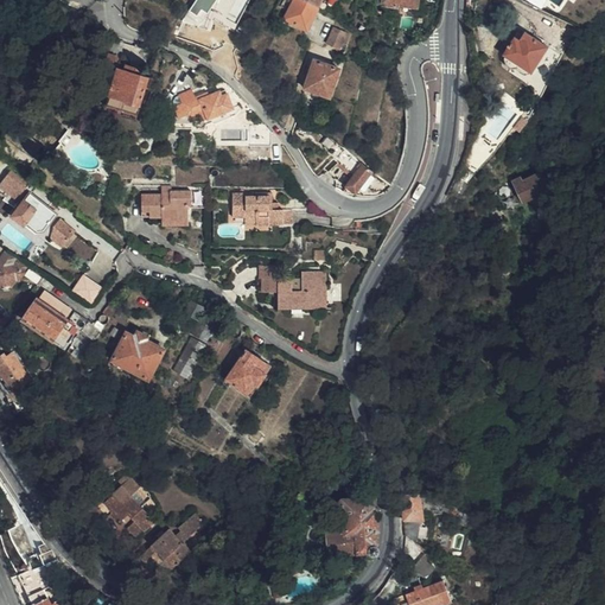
[(192,0),(183,16),(204,29),(212,16),(230,26),(247,0),(192,0)]
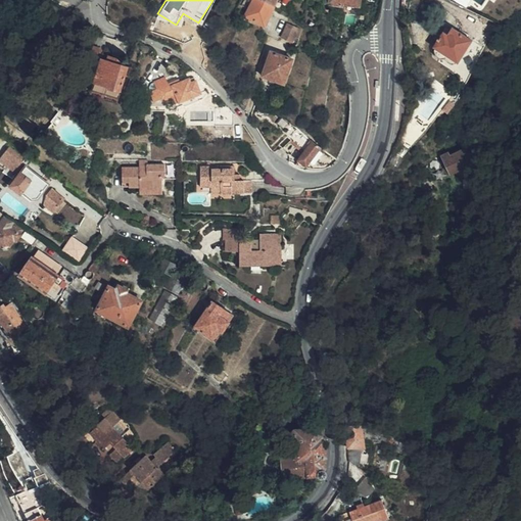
[(272,4),(265,0),(250,0),(244,14),(262,25),(272,4)]
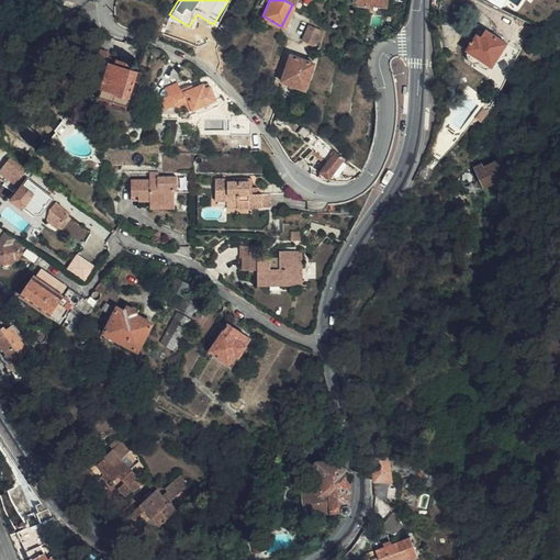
[(535,22),(539,14),(529,9),(525,17),(535,22)]
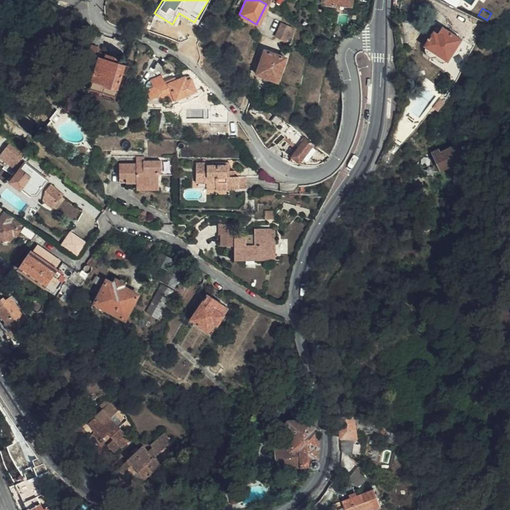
[(316,14),(313,29),(318,31),(321,15),(316,14)]
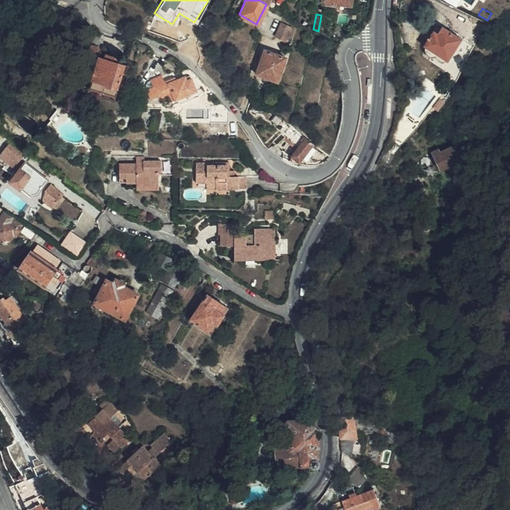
[(202,28),(207,19),(201,15),(195,24),(202,28)]
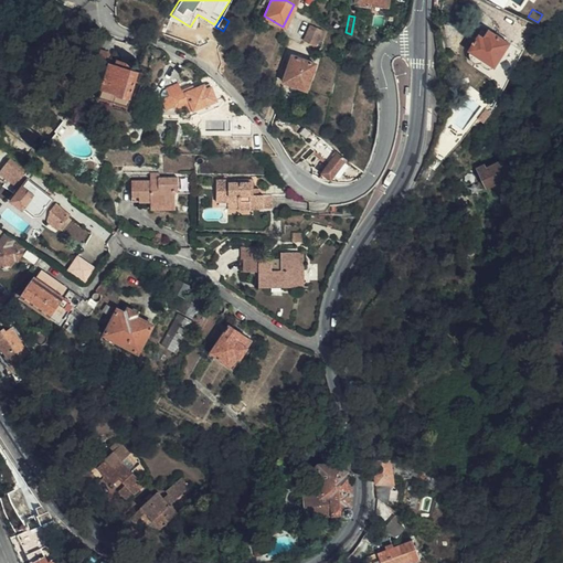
[(316,42),(321,28),(310,23),(304,38),(316,42)]
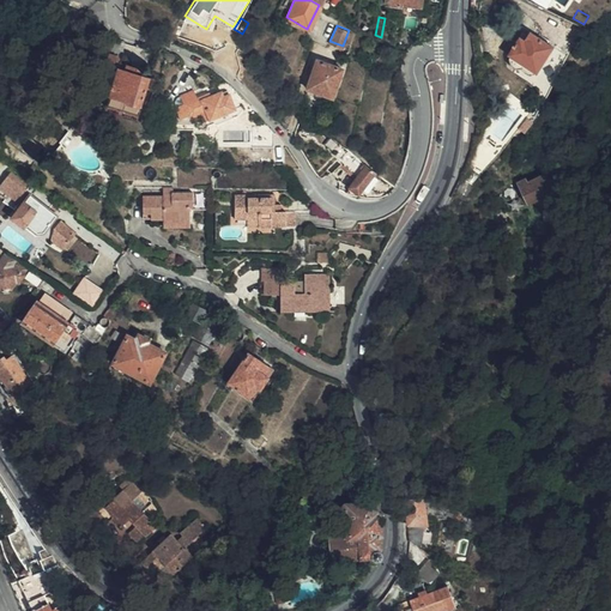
[(536,71),(551,46),(528,31),(524,38),(518,36),(506,53),(509,55),(508,58),(509,64),(516,68),(522,67),(524,65),(536,71)]
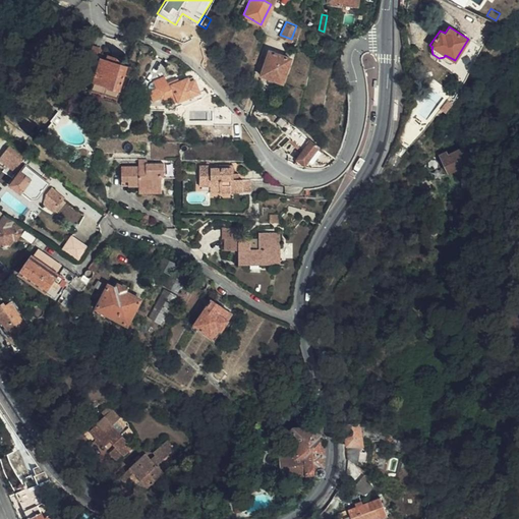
[(94,52),(99,41),(91,38),(85,49),(94,52)]
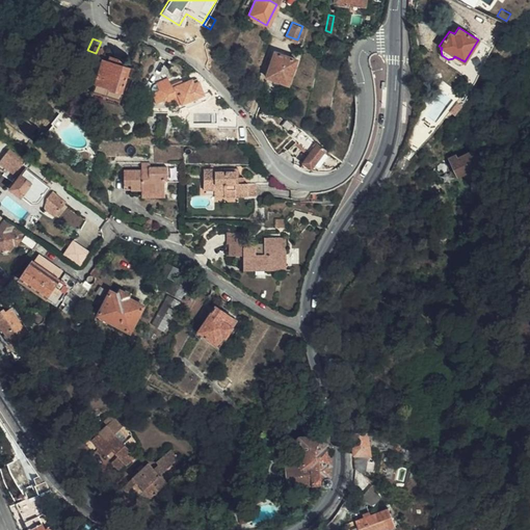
[(287,83),(295,58),(273,51),(265,76),(287,83)]
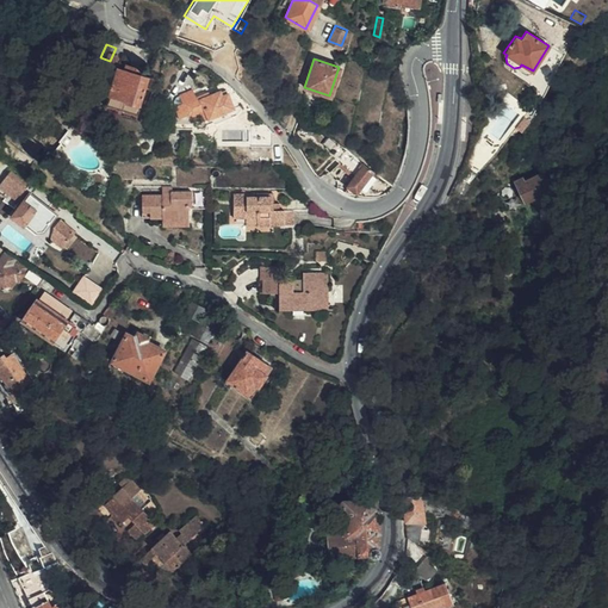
[(117,67),(109,93),(138,103),(149,68),(130,63),(126,69),(117,67)]
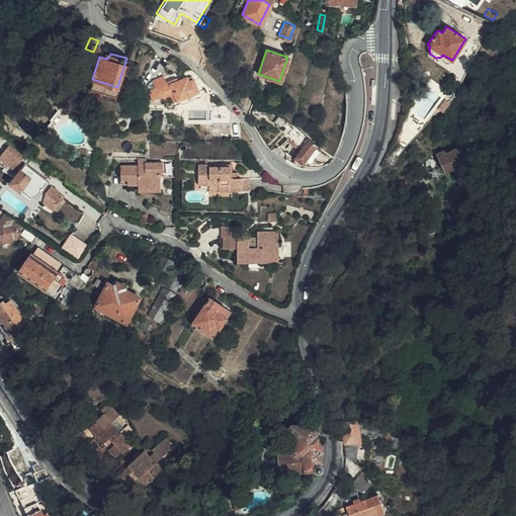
[(196,90),(192,80),(187,82),(185,77),(176,80),(175,78),(165,82),(163,74),(148,80),(147,84),(147,88),(151,98),(158,96),(161,96),(170,99),(161,103),(162,110),(168,110),(173,108),(173,104),(179,103),(181,103),(182,103),(196,98),(194,91),(196,90)]
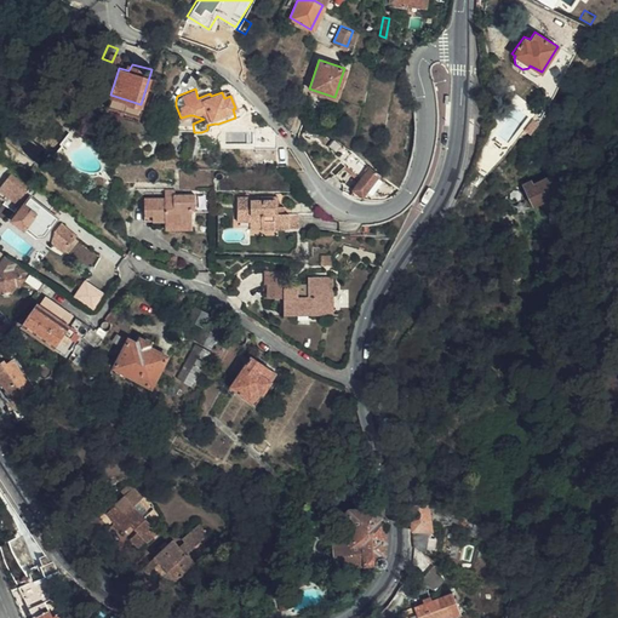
[(141,104),(110,95),(107,104),(142,115),(146,106),(141,104)]
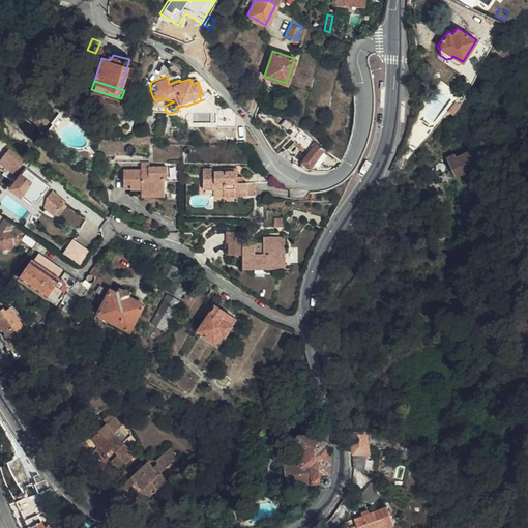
[(47,100),(60,109),(62,105),(60,97),(52,92),(47,100)]
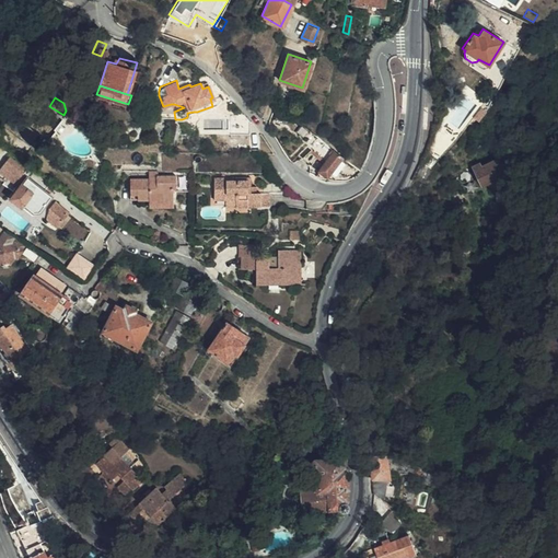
[(229,114),(229,134),(248,134),(248,119),(243,114),(229,114)]
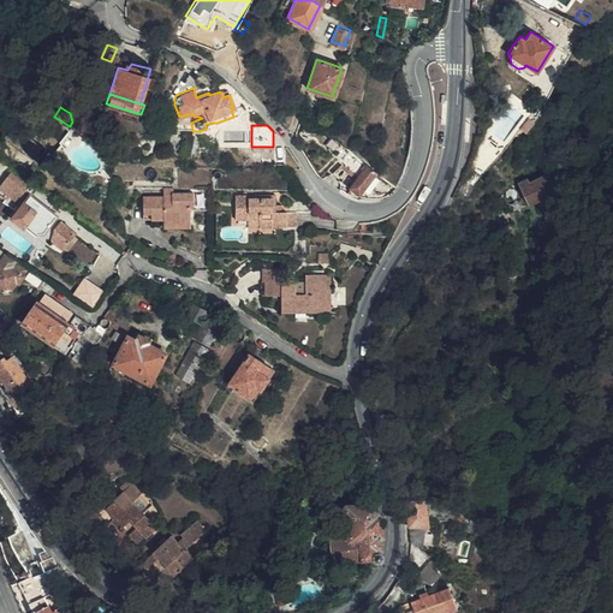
[(283,148),(273,148),(273,164),(283,164),(283,148)]
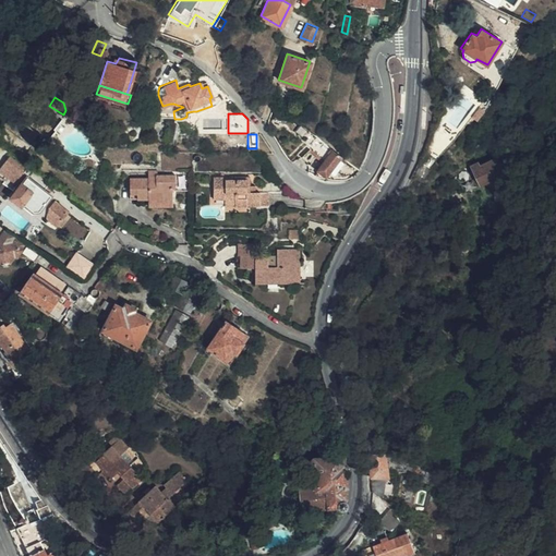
[(330,146),(314,134),(304,144),(322,157),(325,159),(329,153),(327,150),(330,146)]
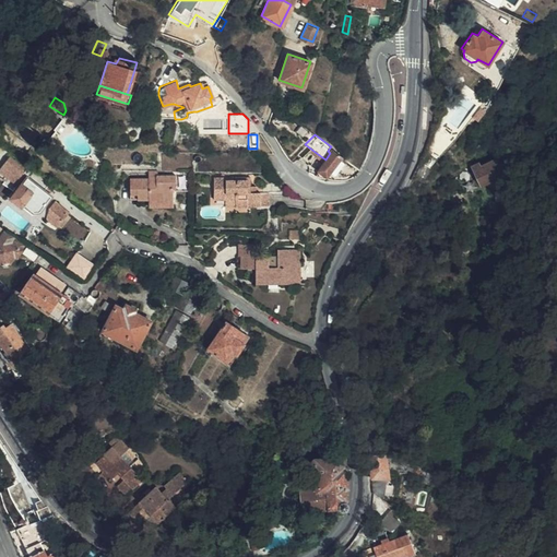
[(322,157),(305,144),(303,145),(309,150),(321,160),(322,157)]
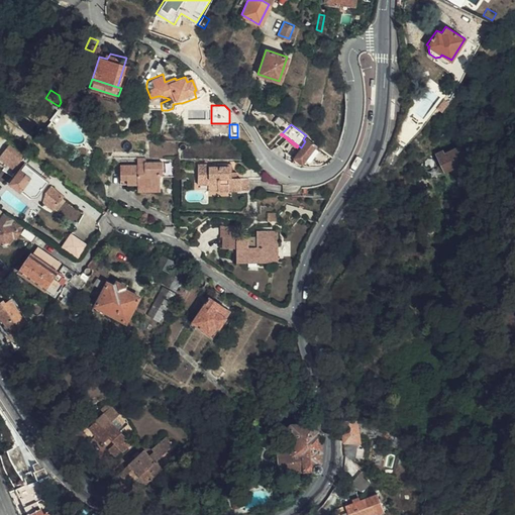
[(286,138),(280,134),(274,140),(279,145),(286,138)]
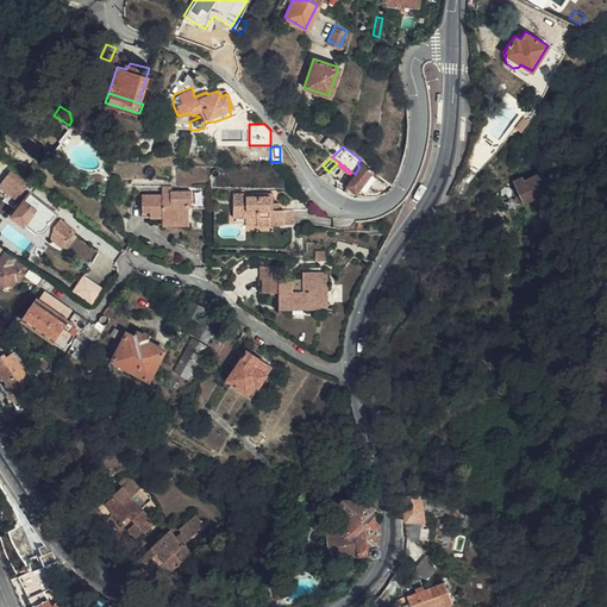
[(343,191),(352,194),(371,169),(363,162),(360,167),(355,174),(343,191)]
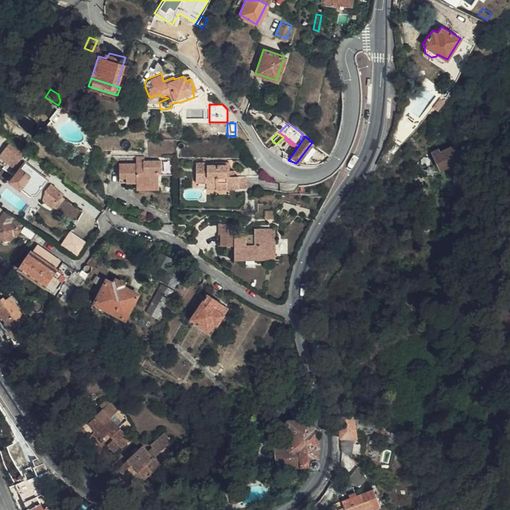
[(392,152),(399,146),(390,140),(386,148),(392,152)]
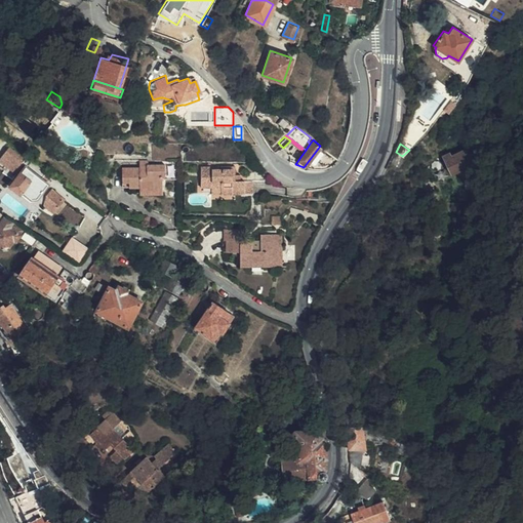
[(473,161),(466,148),(449,155),(448,152),(441,156),(449,172),(473,161)]
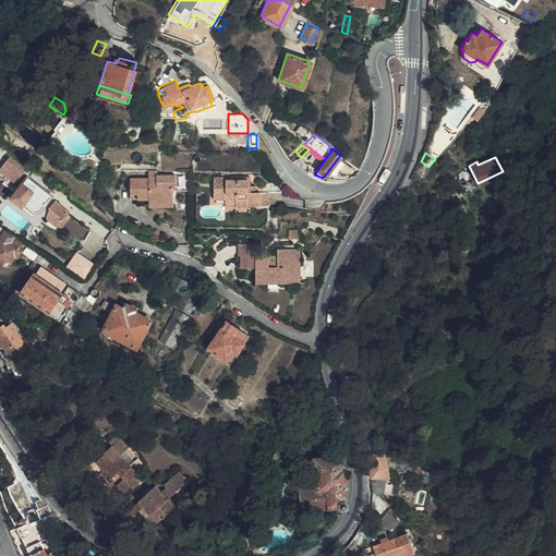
[(423,176),(427,166),(421,161),(417,172),(423,176)]
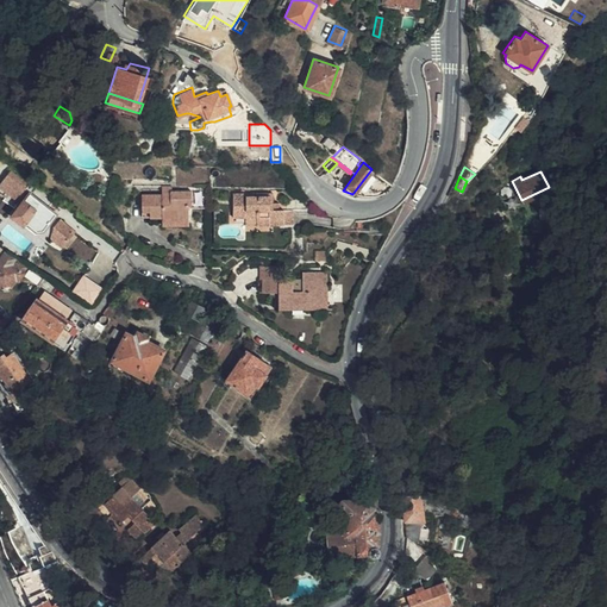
[(8,191),(23,201),(29,193),(23,188),(26,183),(18,177),(8,191)]
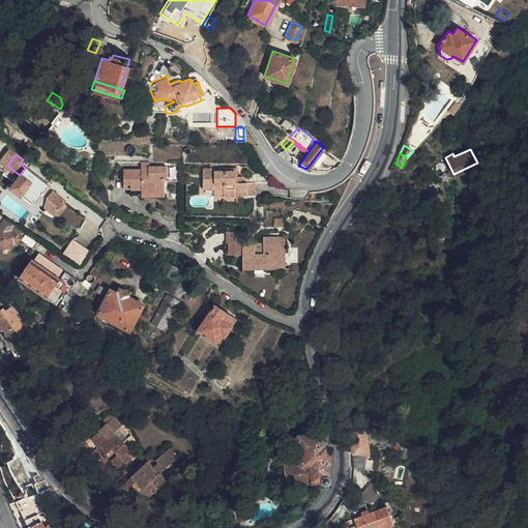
[(47,172),(32,162),(29,165),(23,159),(20,164),(25,168),(20,175),(9,188),(27,202),(29,199),(31,200),(35,200),(47,184),(40,180),(47,172)]
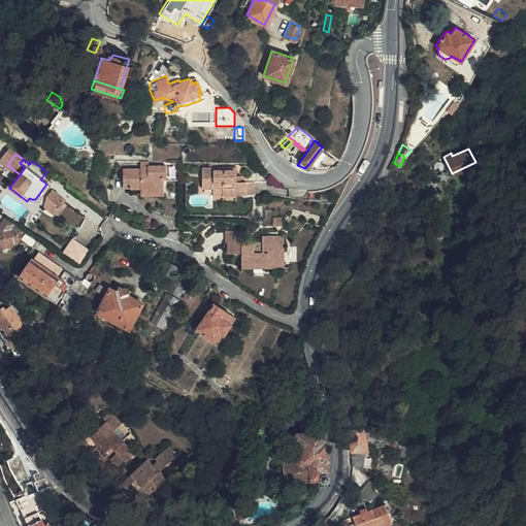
[(168,168),(150,168),(149,171),(142,171),(125,171),(125,192),(143,191),(143,189),(150,189),(150,193),(167,193),(166,181),(169,181),(168,168)]
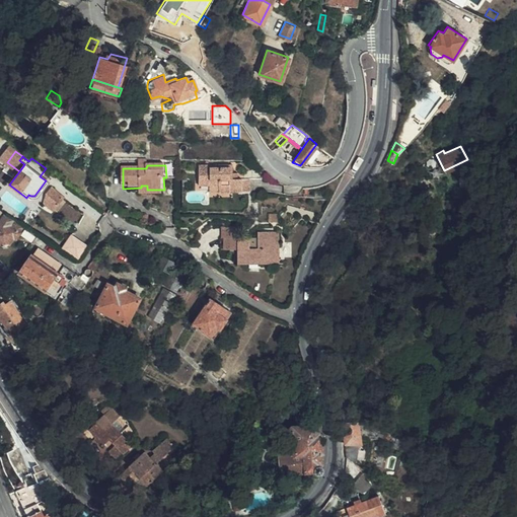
[(201,188),(210,188),(212,188),(212,181),(220,181),(221,192),(244,191),(243,178),(240,179),(236,178),(235,172),(235,166),(200,167),(201,188)]
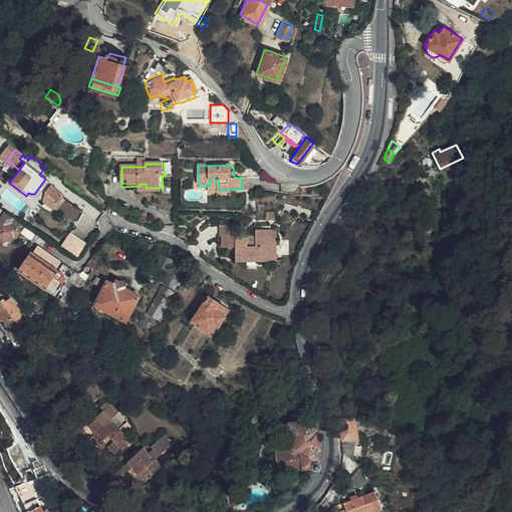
[(248,177),(241,177),(242,189),(249,189),(248,177)]
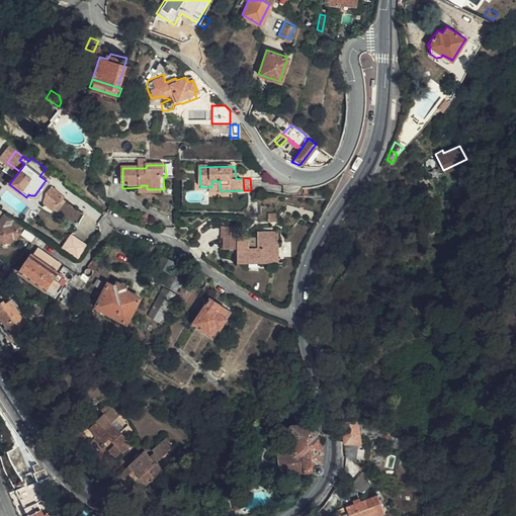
[(211,187),(209,187),(209,192),(221,191),(220,181),(211,181),(211,187)]
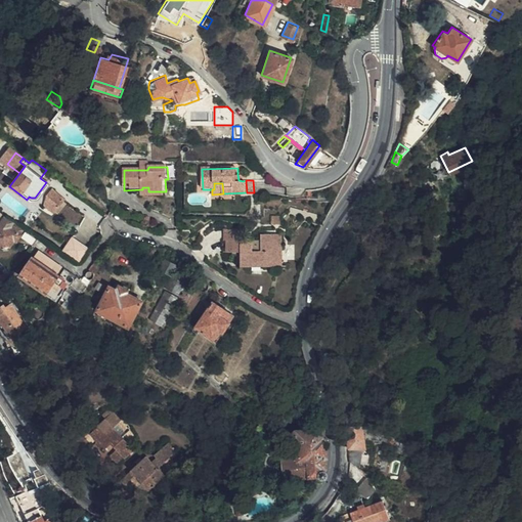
[(43,205),(49,210),(60,196),(49,187),(45,193),(43,205)]
